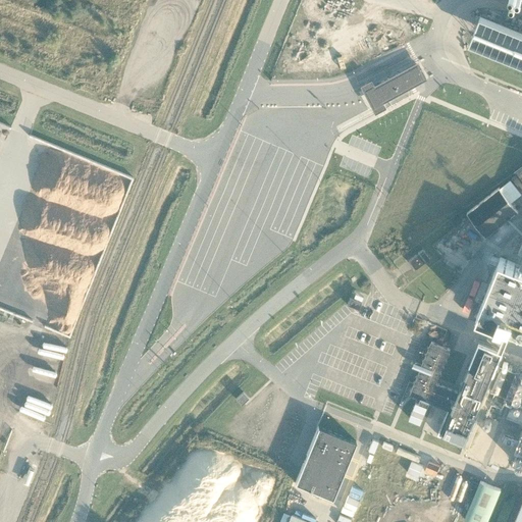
[(471,38),(521,58),(521,27),(482,11),(471,38)]
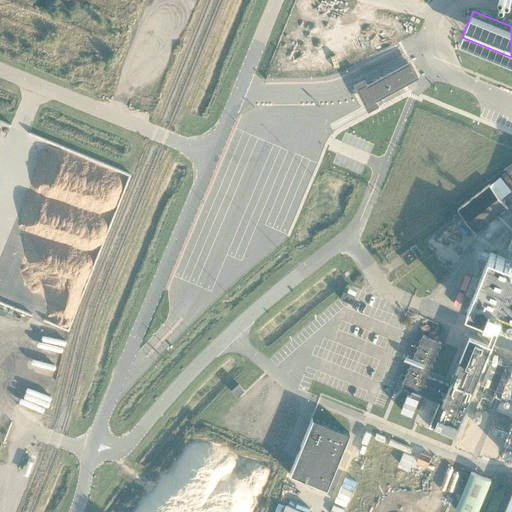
[(361,88),(359,89),(365,101),(367,100),(369,103),(376,99),(418,77),(410,60),(367,82),(360,86),(361,88)]
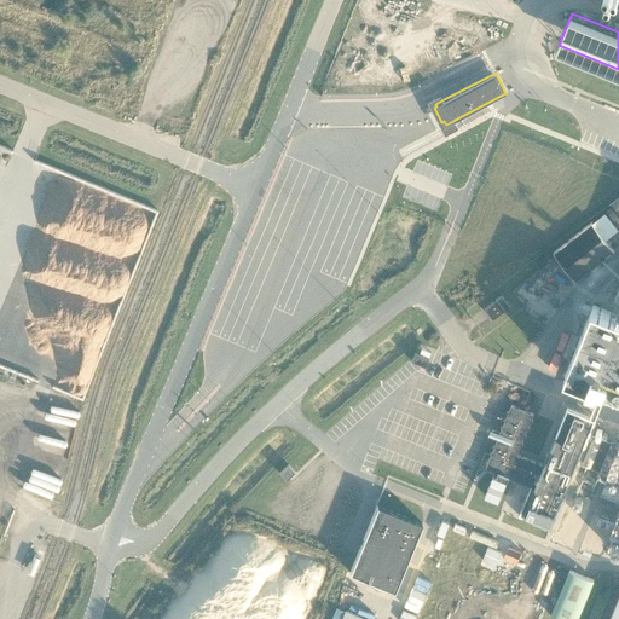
[(615,249),(593,221),(554,252),(577,279),(615,249)]
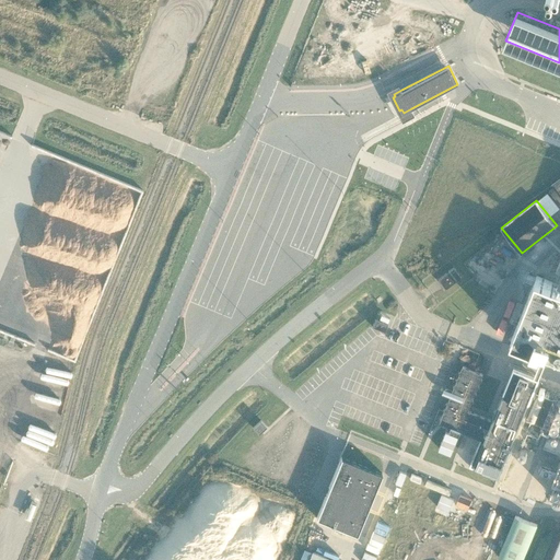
[(439,279),(446,288),(461,277),(454,268),(439,279)]
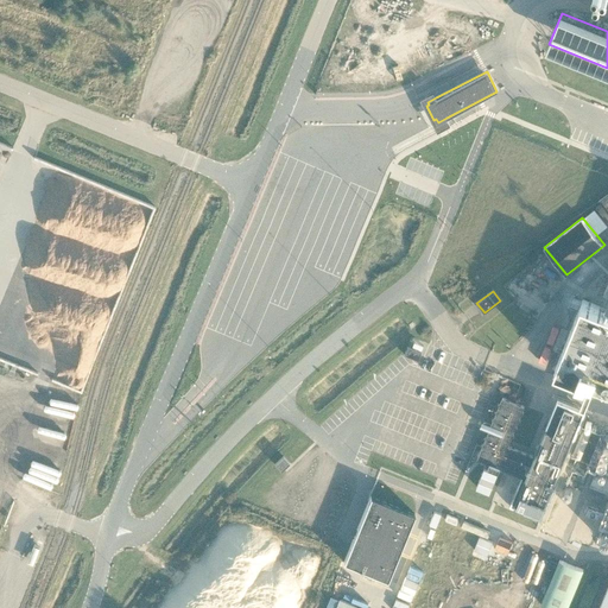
[(607,309),(583,299),(556,367),(583,379),(584,374),(588,375),(607,384),(607,309)]
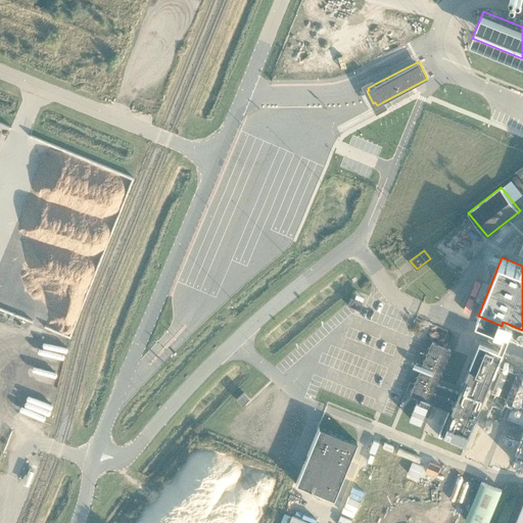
[(362,301),(350,297),(347,304),(360,308),(362,301)]
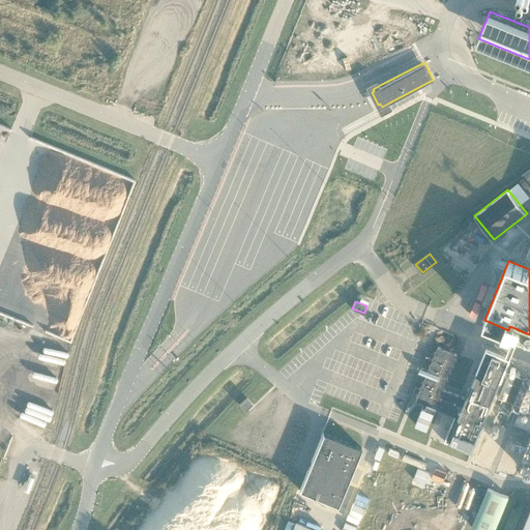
[(458,353),(438,345),(437,349),(435,350),(436,352),(434,356),(432,356),(433,358),(432,362),(430,363),(430,365),(424,379),(422,379),(423,381),(422,385),(420,385),(421,387),(416,399),(455,415),(445,440),(460,446),(461,444),(472,448),(510,355),(483,345),(463,395),(443,387),(446,380),(448,379),(447,377),(449,373),(451,373),(450,371),(452,366),(453,365),(453,363),(454,359),(457,359),(455,357),(458,353)]
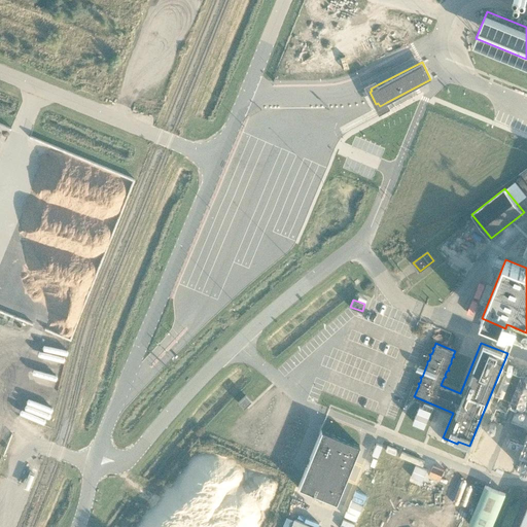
[(251,400),(245,395),(238,401),(244,408),(251,400)]
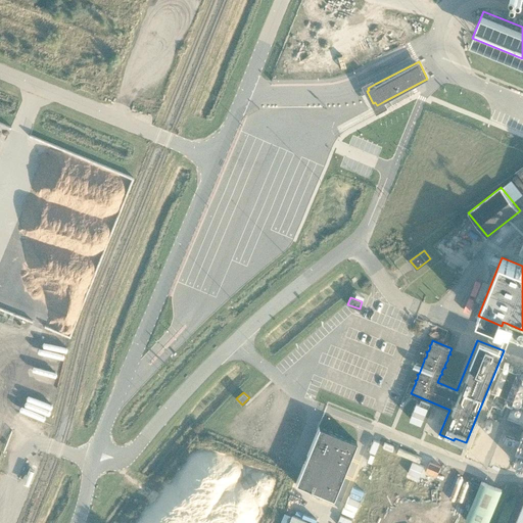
[(422,398),(415,417),(427,422),(434,403),(422,398)]
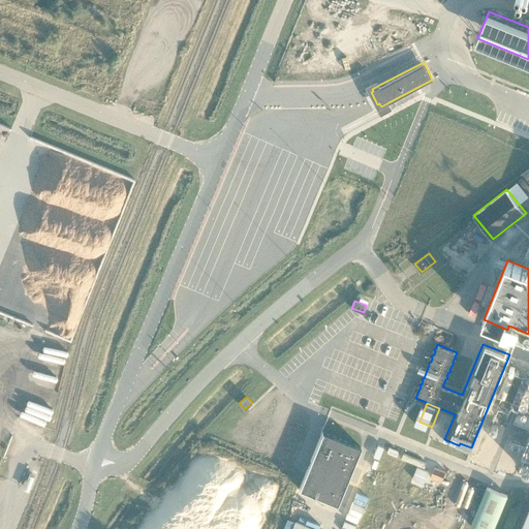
[(497,413),(507,417),(509,412),(498,408),(497,413)]
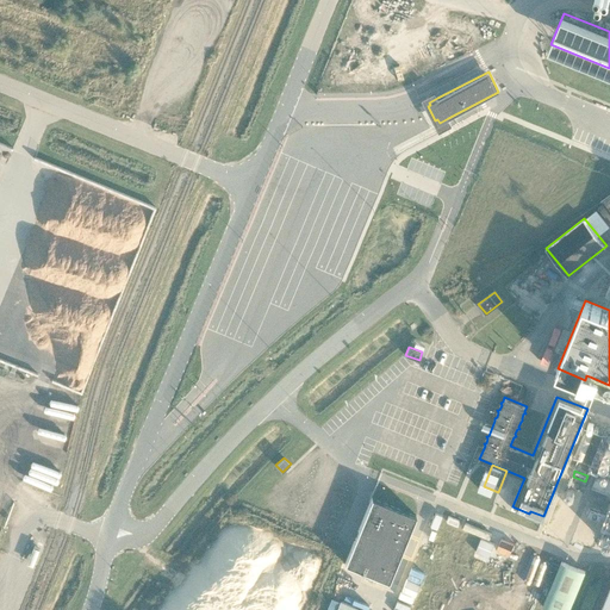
[(416,515),(372,497),(344,562),(388,580),(416,515)]
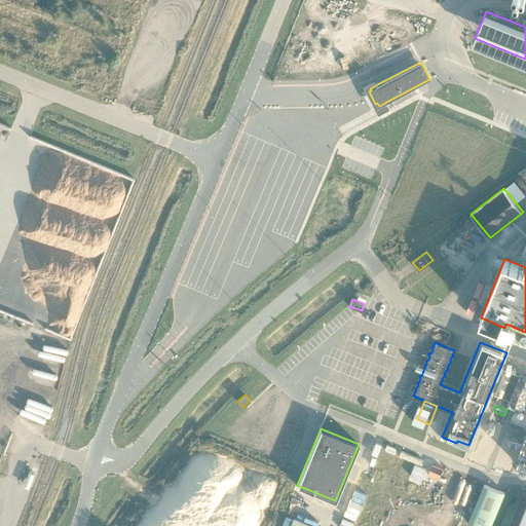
[(479,525),(490,525),(495,516),(504,492),(490,486),(488,485),(484,483),(474,508),(468,522),(479,525)]
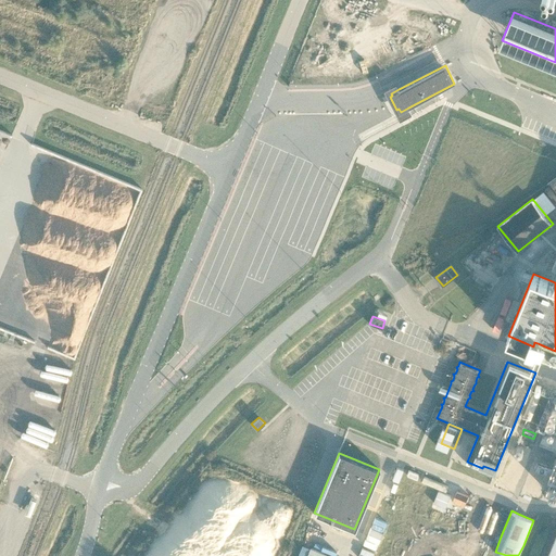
[(555,555),(555,535),(546,555),(555,555)]
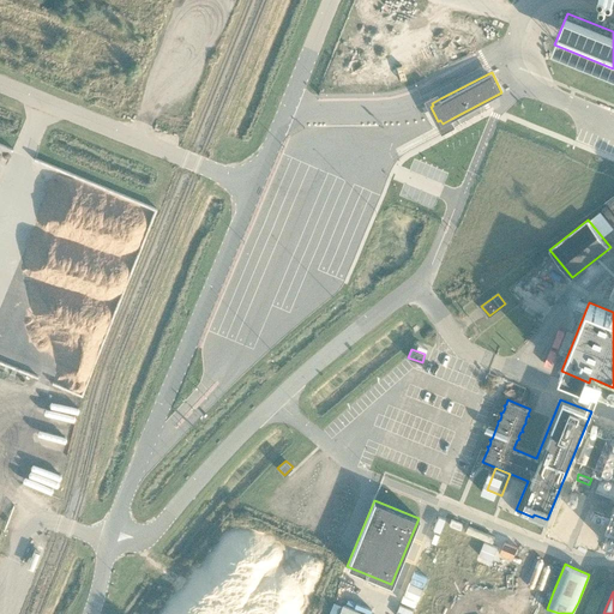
[(375,613),(377,612),(339,599),(333,613),(375,613)]
